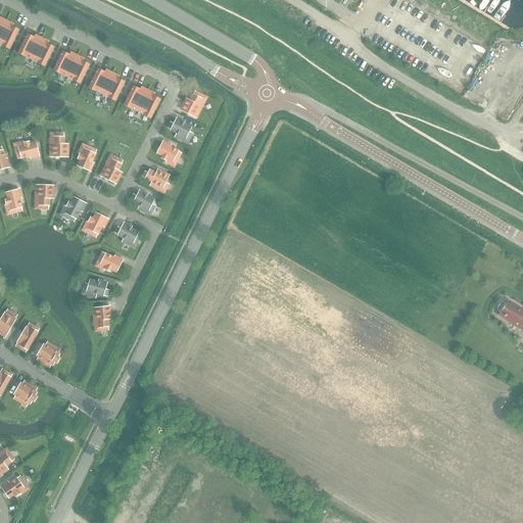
[(7,22),(0,37),(0,41),(11,48),(20,30),(7,22)]
